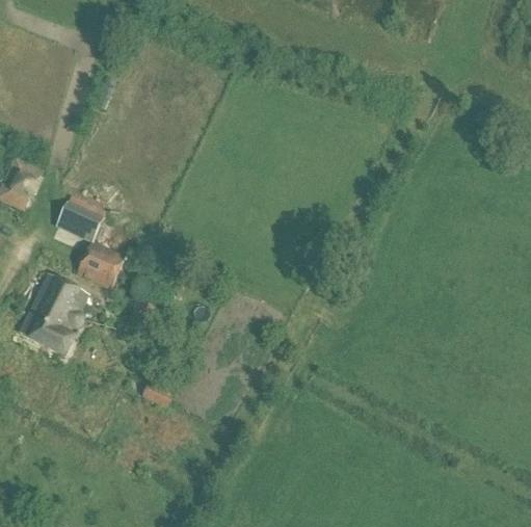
[(0,198),(23,209),(42,169),(15,156),(0,185),(0,198)]
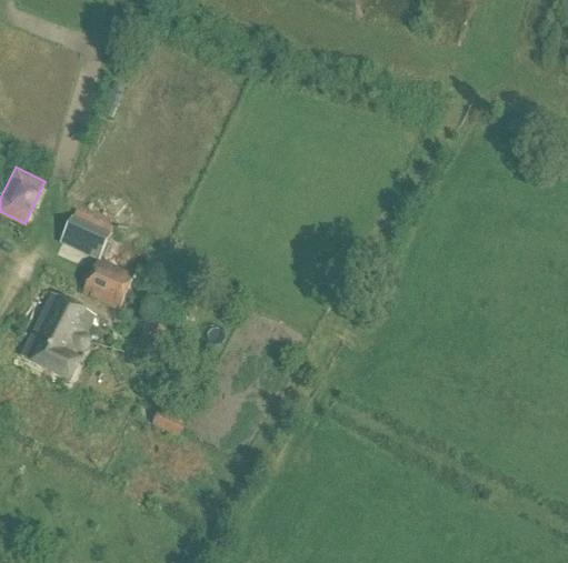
[(81,291),(118,308),(135,273),(101,258),(112,231),(73,214),(60,241),(97,258),(81,291)]
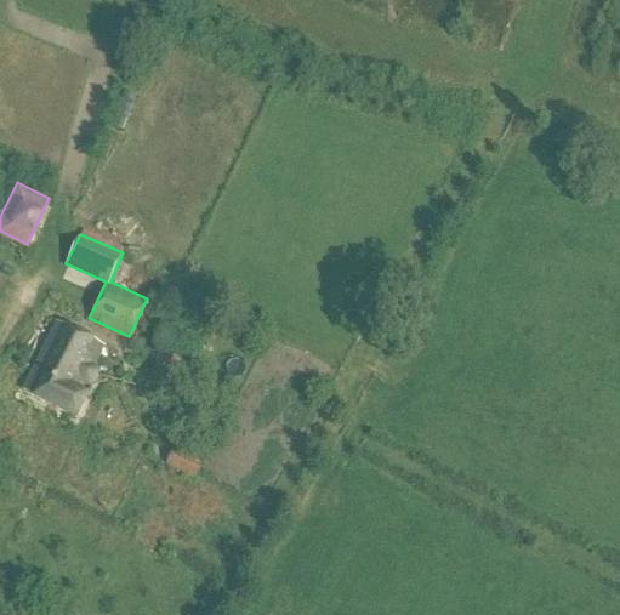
[(94,364),(92,363),(103,343),(56,319),(22,387),(74,414),(87,387),(80,382),(81,379),(83,379),(85,380),(87,379),(90,379),(91,377),(92,376),(94,375),(95,374),(95,373),(95,371),(95,369),(95,368),(95,366),(94,364)]
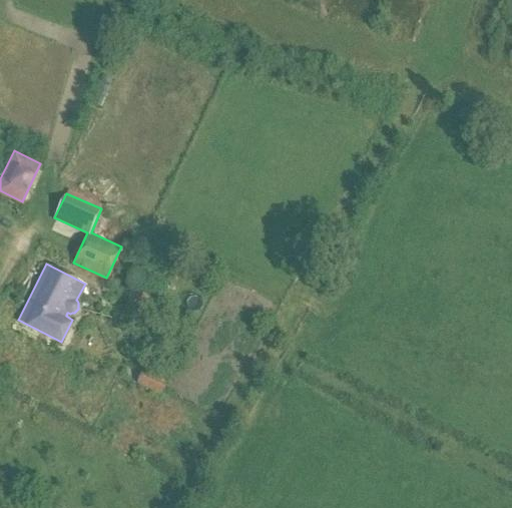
[(121,315),(140,325),(154,300),(135,289),(121,315)]
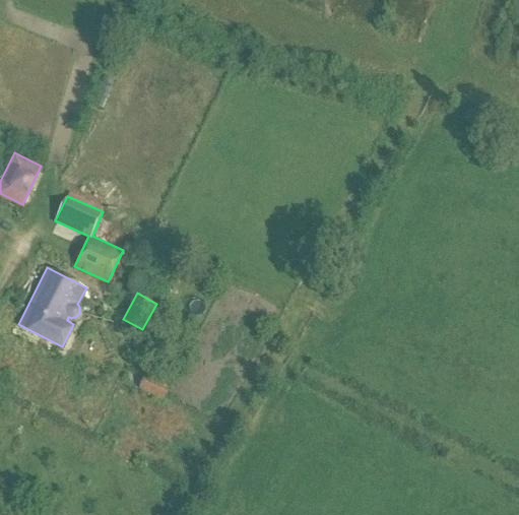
[(139,387),(164,399),(171,386),(146,374),(139,387)]
